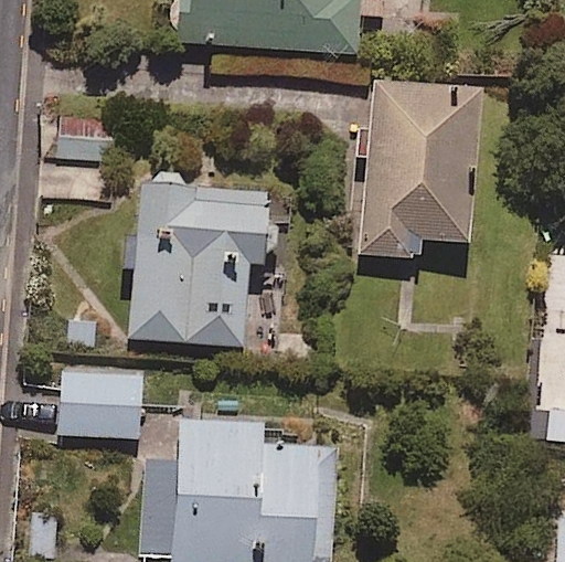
[(188,0),(184,43),(358,54),(361,4),(384,7),(384,0),(188,0)]
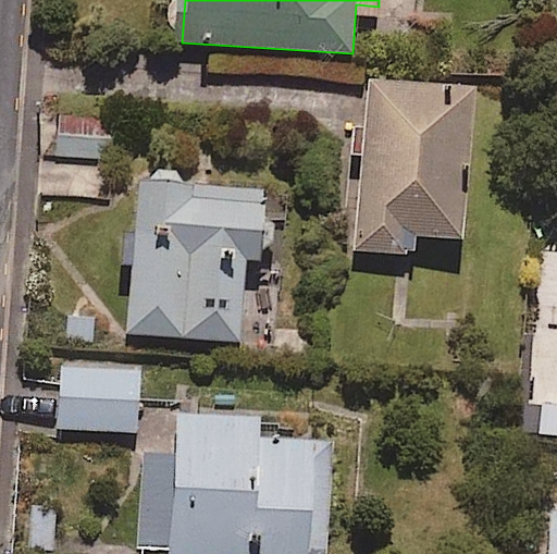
[(474,93),(366,85),(354,250),(415,255),(416,237),(463,242),(474,93)]
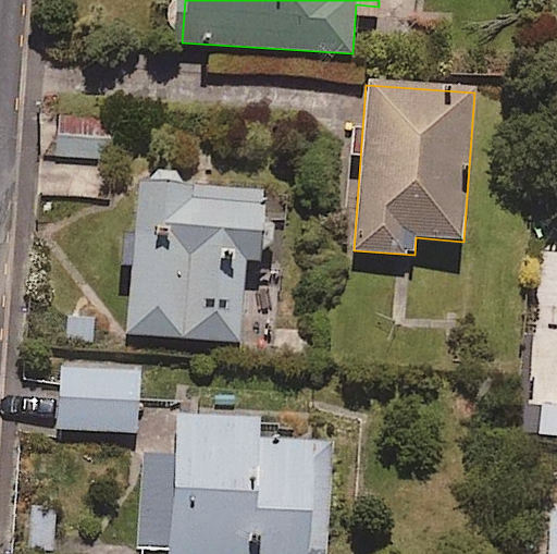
[(298,193),(136,187),(131,337),(243,341),(246,261),(295,263),(298,193)]
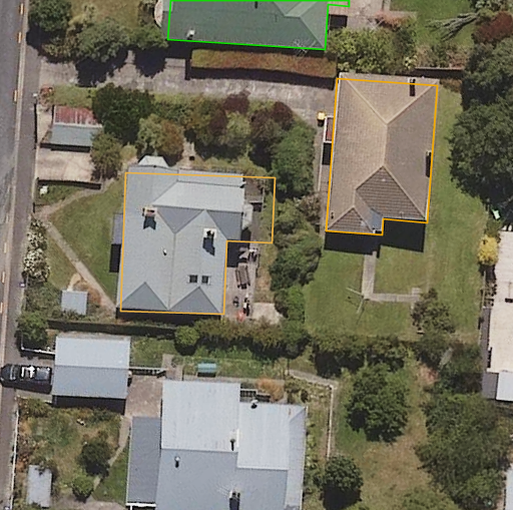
[(128,337),(57,335),(55,395),(126,397),(128,337)]
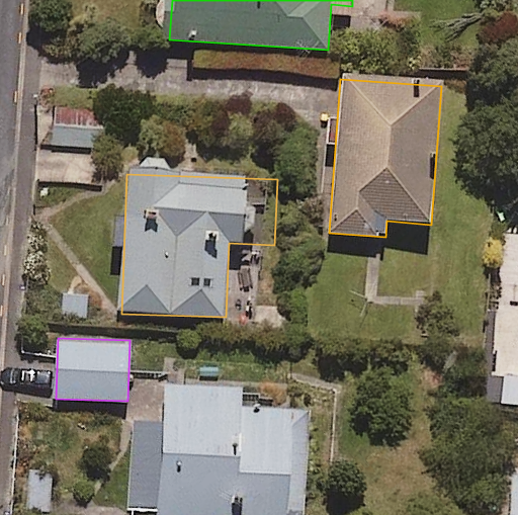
[(517,371),(510,371),(507,402),(517,403),(517,371)]
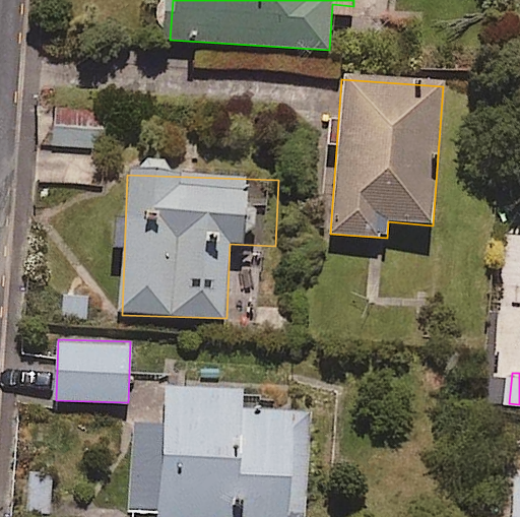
[(133,422),(131,508),(158,508),(158,516),(307,516),(310,410),(246,408),(246,391),(164,389),(164,423),(133,422)]
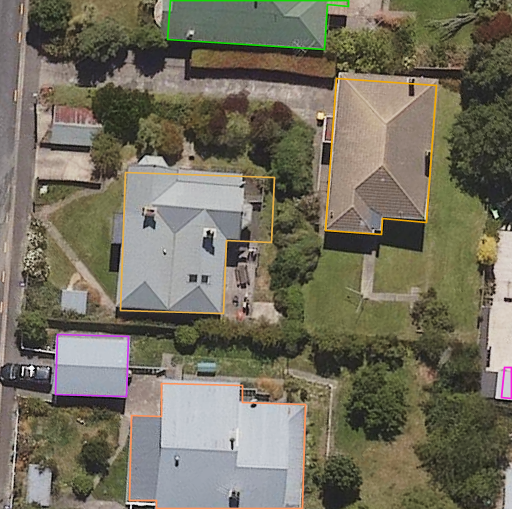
[(48,508),(55,465),(26,461),(20,507),(34,508),(48,508)]
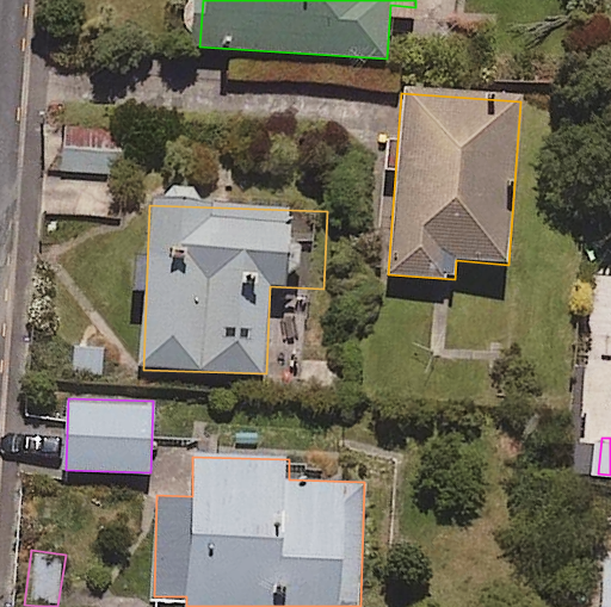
[(610,606),(610,557),(602,558),(600,606),(610,606)]
